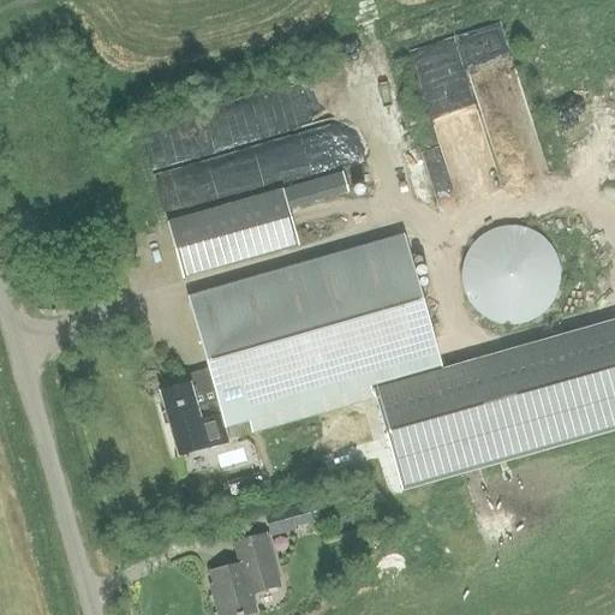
[(411,47),(427,102),(520,76),(503,22),(411,47)]
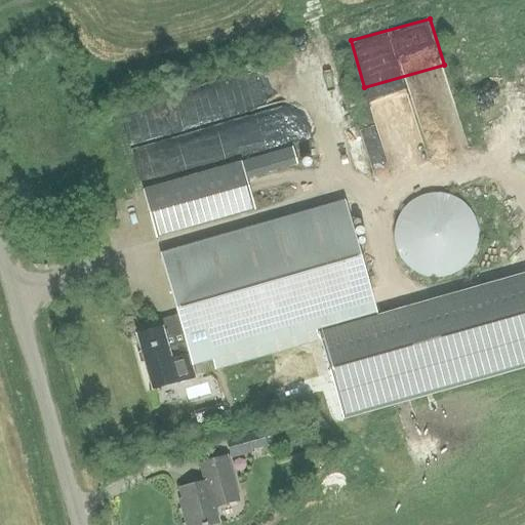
[(156,111),(127,113),(129,142),(158,138),(156,111)]
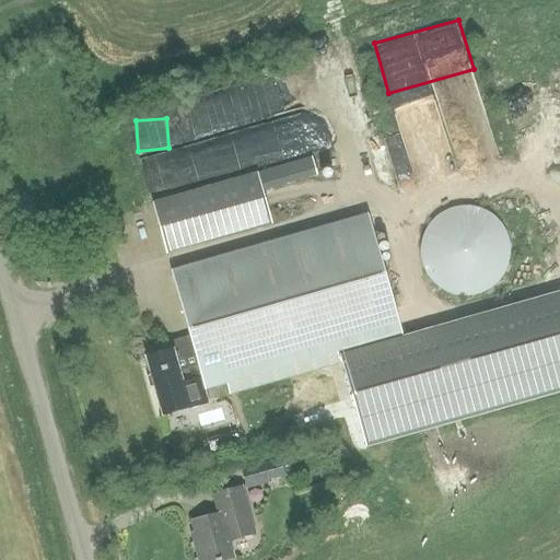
[(318,176),(313,158),(153,203),(168,256),(271,226),(261,193),(318,176)]
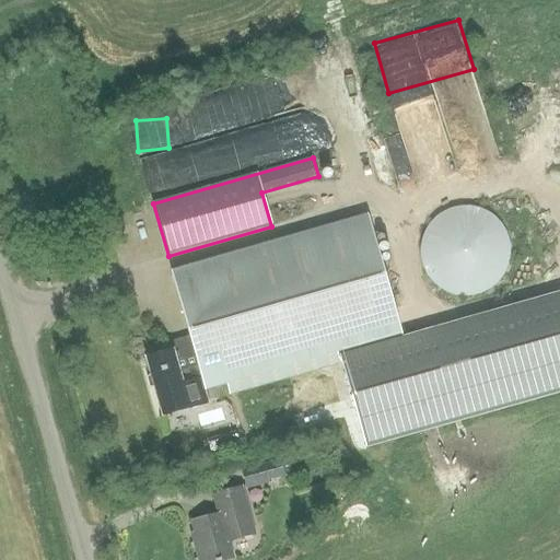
[(465,296),(482,294),(497,284),(508,270),(511,253),(508,235),(498,220),(483,210),(466,207),(448,210),(434,219),(423,234),(420,251),(423,268),(433,283),(447,293),(465,296)]
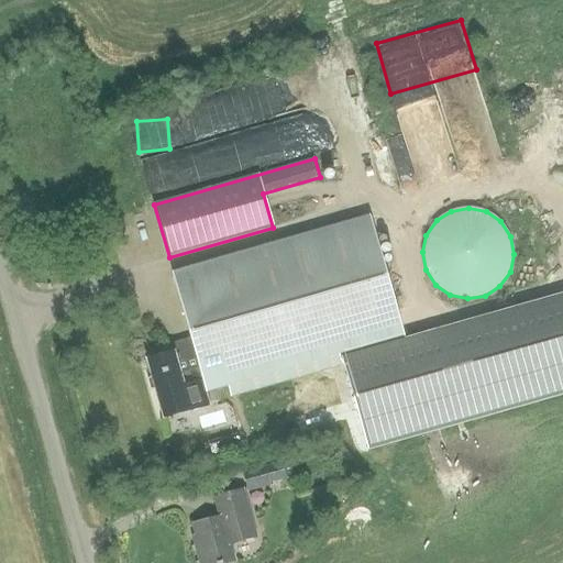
[(206,388),(228,383),(232,397),(342,365),(406,344),(372,224),(175,282),(194,348),(176,353),(175,352),(147,360),(162,411),(189,404),(186,394),(206,388)]
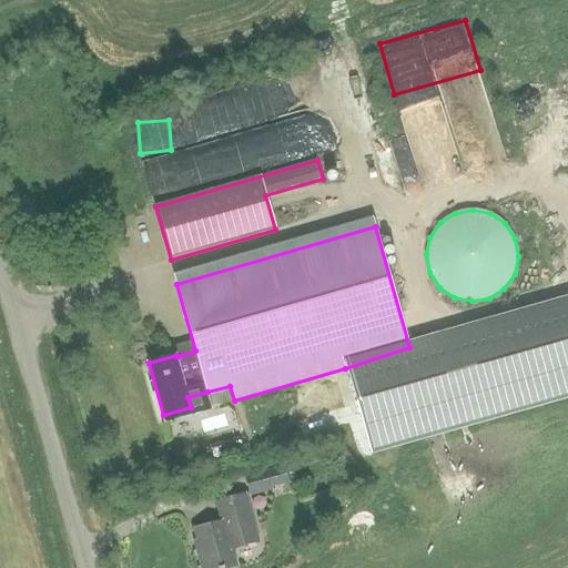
[(567,394),(567,297),(409,347),(345,368),(371,456),(567,394)]
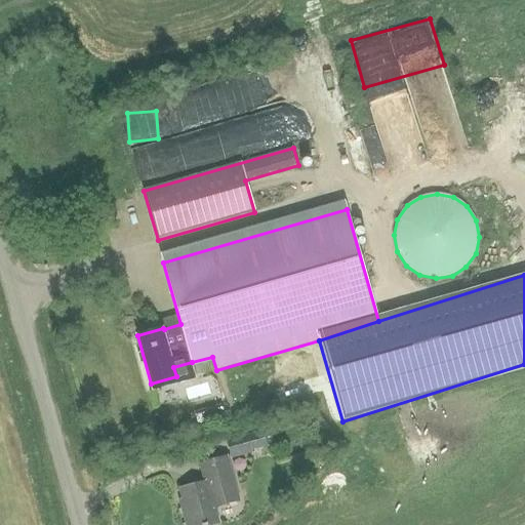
[(268,446),(264,431),(228,440),(232,458),(255,452),(254,449),(268,446)]
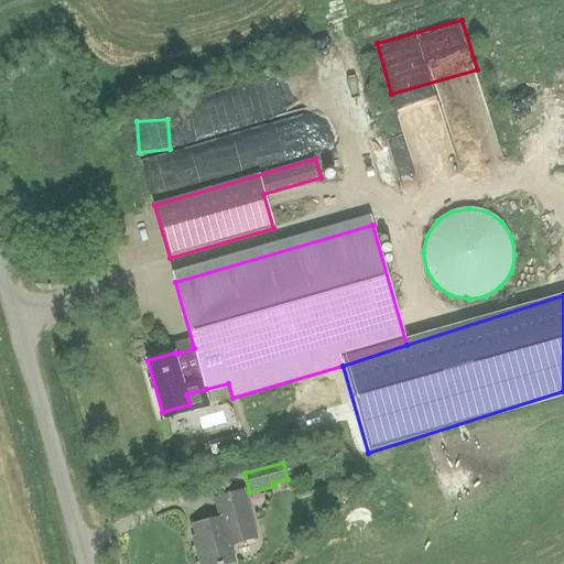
[(230,563),(236,562),(231,545),(258,539),(245,491),(215,499),(220,519),(194,525),(199,545),(196,546),(201,563),(230,563)]
